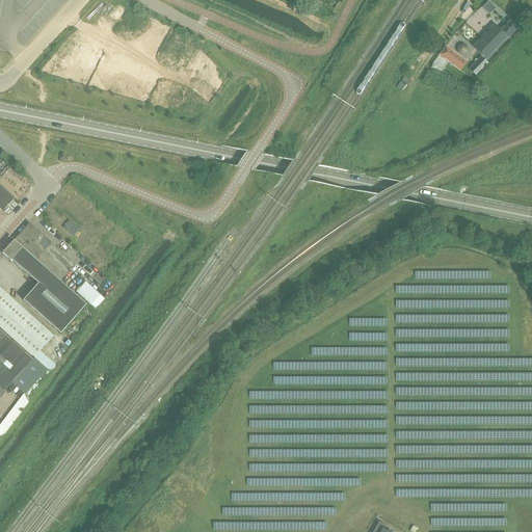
[(501,7),(493,17),(505,28),(513,20),(501,7)]
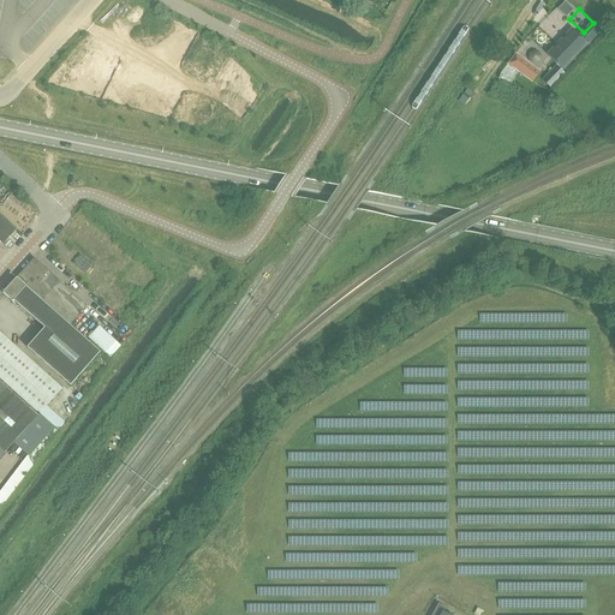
[(585,36),(592,43),(604,34),(597,25),(585,36)]
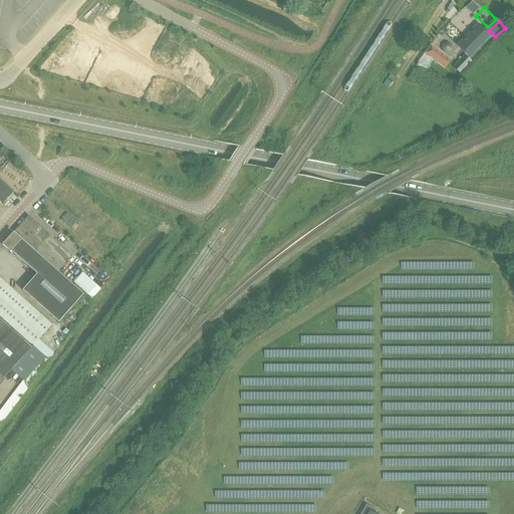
[(478,23),(457,44),(471,58),(492,36),(478,23)]
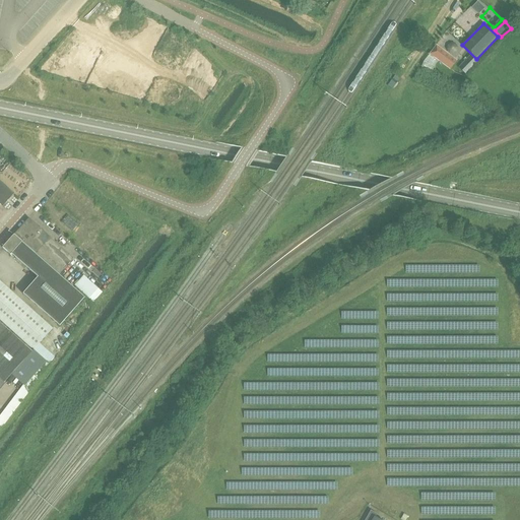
[(429,54),(450,70),(457,60),(436,45),(429,54)]
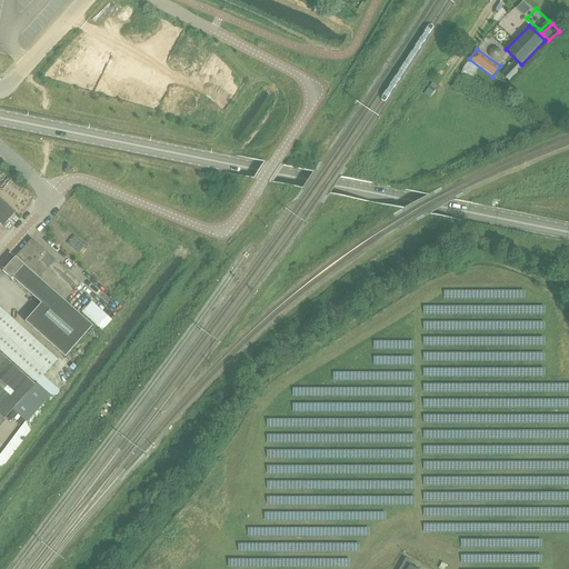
[(513,76),(506,68),(501,73),(509,80),(513,76)]
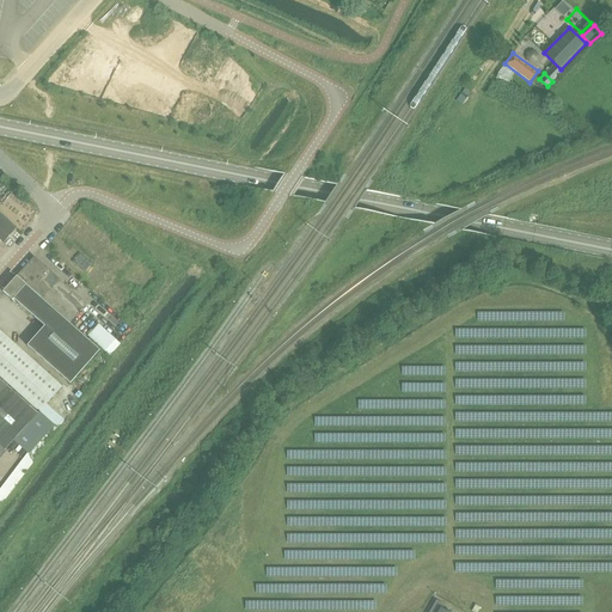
[(0,239),(0,240),(2,243),(10,234),(17,227),(0,212),(0,239)]
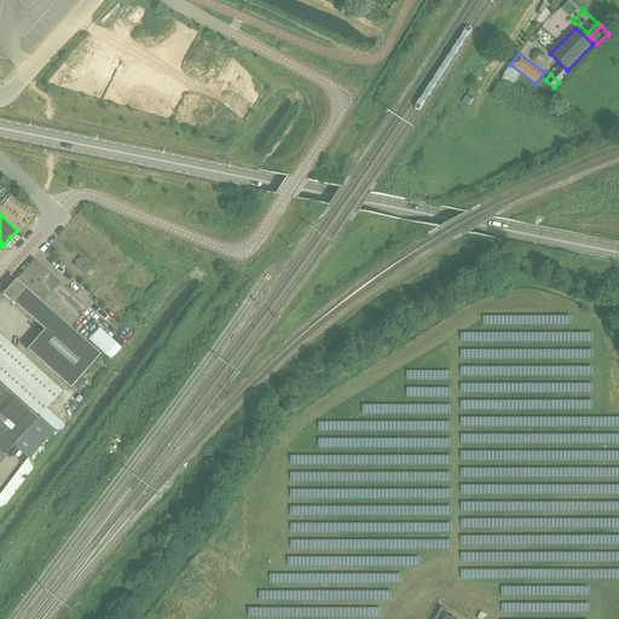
[(70,327),(87,307),(34,260),(17,279),(70,327)]
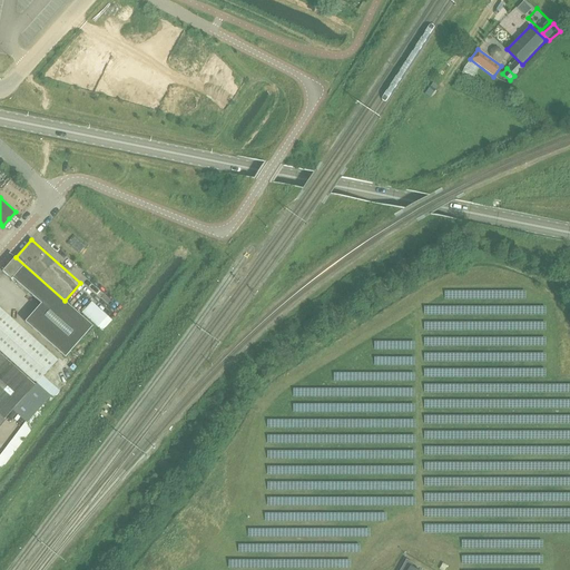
[(13,279),(40,304),(26,322),(66,357),(92,326),(15,257),(2,272),(12,281),(13,279)]
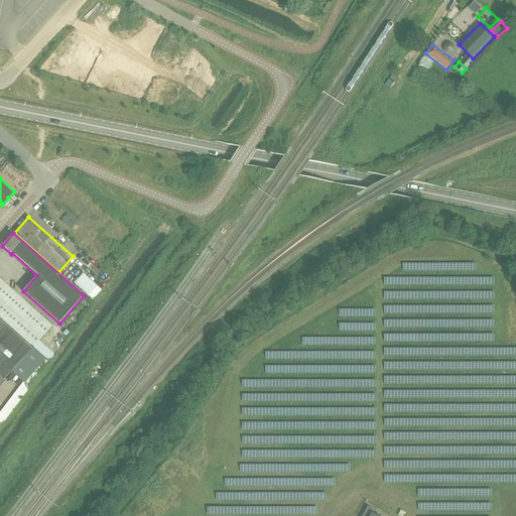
[(0,317),(32,347),(51,326),(0,279),(0,317)]
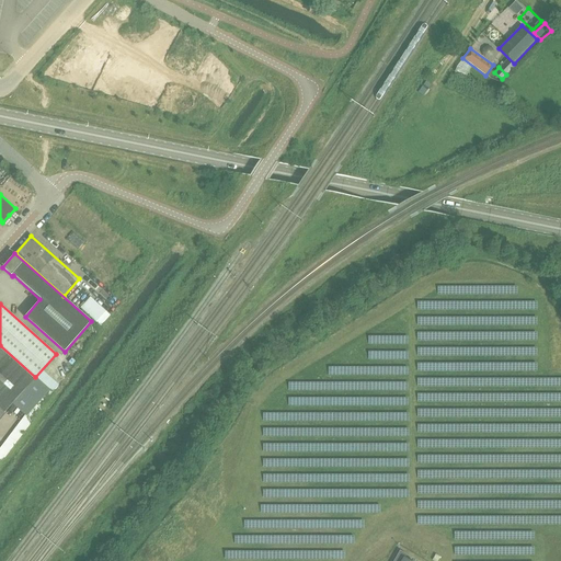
[(0,408),(4,412),(34,379),(0,348),(0,408)]
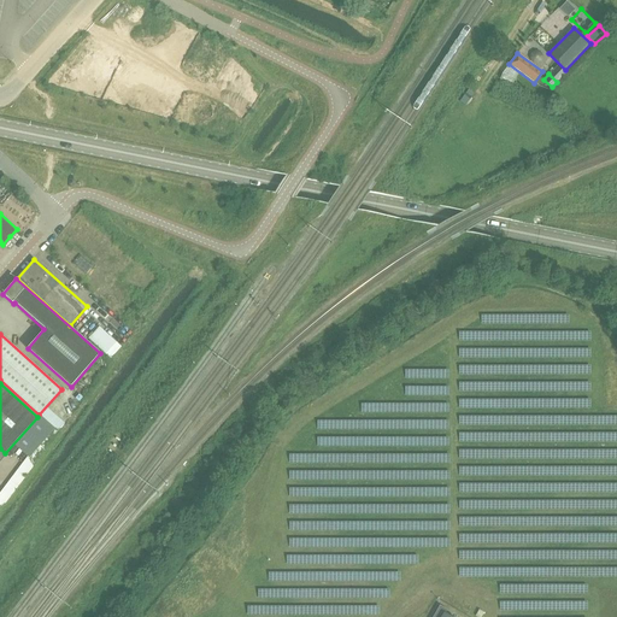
[(448,616),(445,615),(448,610),(440,605),(433,616),(448,616)]
